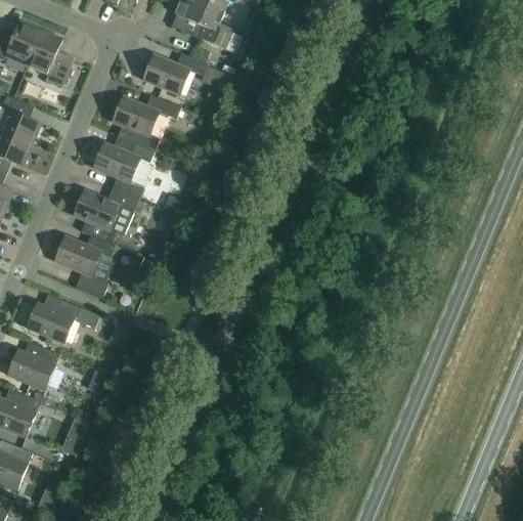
[(175,13),(170,26),(224,48),(231,31),(232,29),(228,27),(220,24),(228,2),(224,0),(188,0),(187,3),(179,0),(174,13),(175,13)]
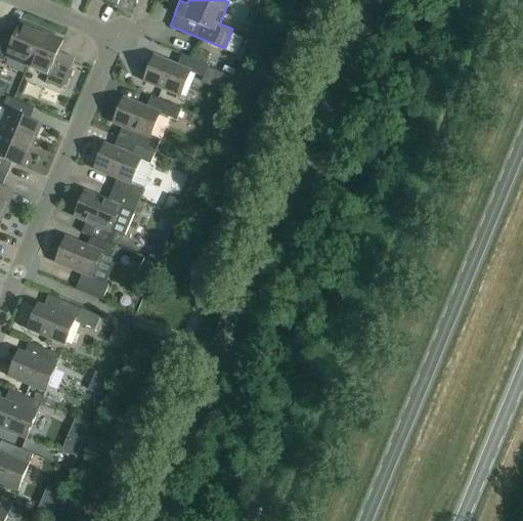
[(26,64),(40,30),(18,20),(14,32),(2,27),(1,30),(0,29),(0,57),(3,59),(5,55),(26,64)]
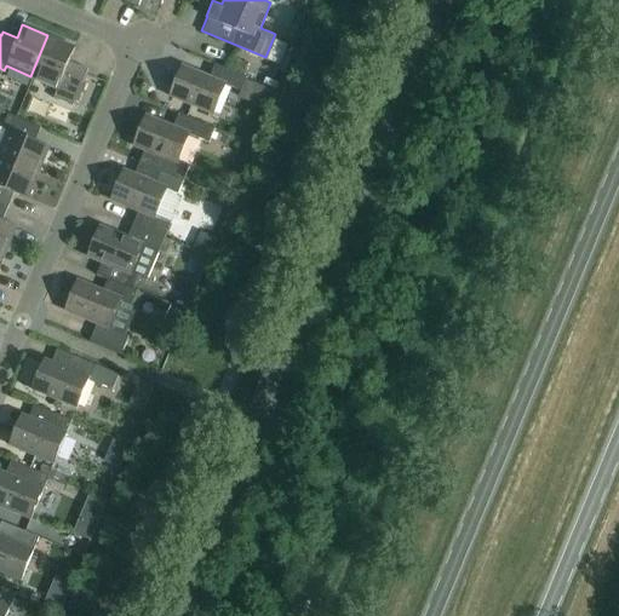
[(74,45),(47,35),(30,76),(56,86),(52,96),(72,104),(86,67),(68,59),(74,45)]
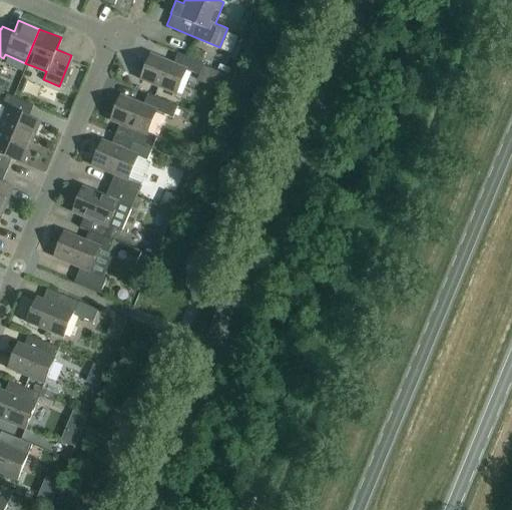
[(185,68),(198,73),(202,64),(202,62),(177,51),(172,62),(149,53),(139,77),(175,92),(185,68)]
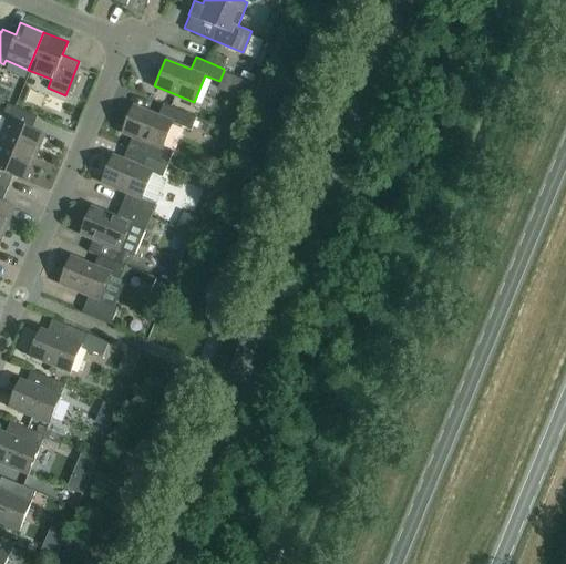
[(224,71),(219,81),(237,89),(242,78),(224,71)]
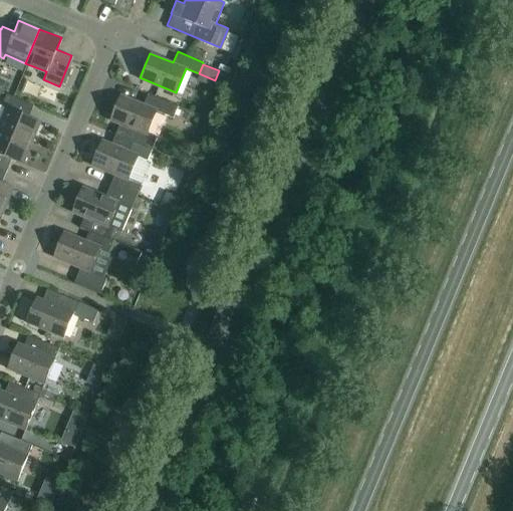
[(0,128),(30,142),(39,120),(28,115),(33,103),(6,92),(1,104),(5,106),(0,118),(0,128)]
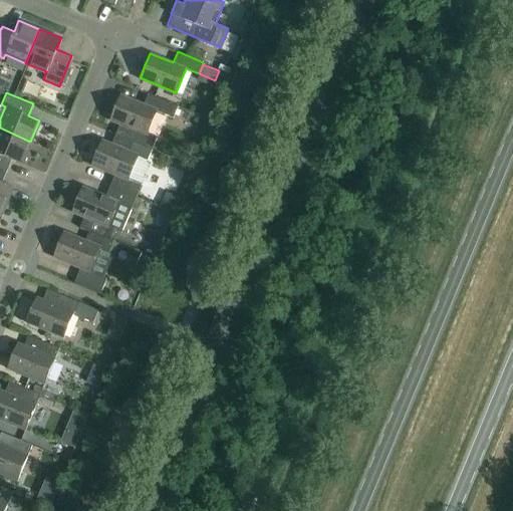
[(119,94),(109,118),(118,122),(114,133),(150,147),(155,135),(147,132),(156,109),(172,116),(177,104),(148,92),(143,103),(119,94)]
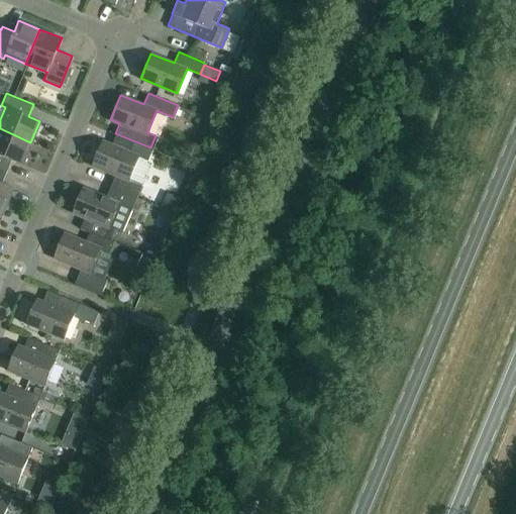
[(0,168),(6,171),(10,159),(22,164),(30,142),(0,128),(0,168)]
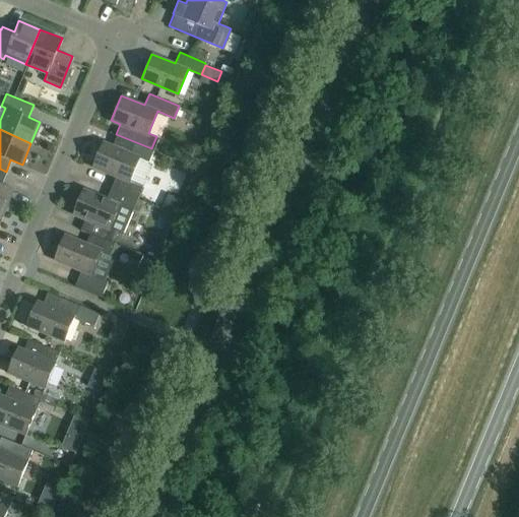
[(103,141),(92,166),(115,175),(111,187),(137,197),(141,186),(151,163),(146,160),(151,148),(116,134),(112,144),(103,141)]
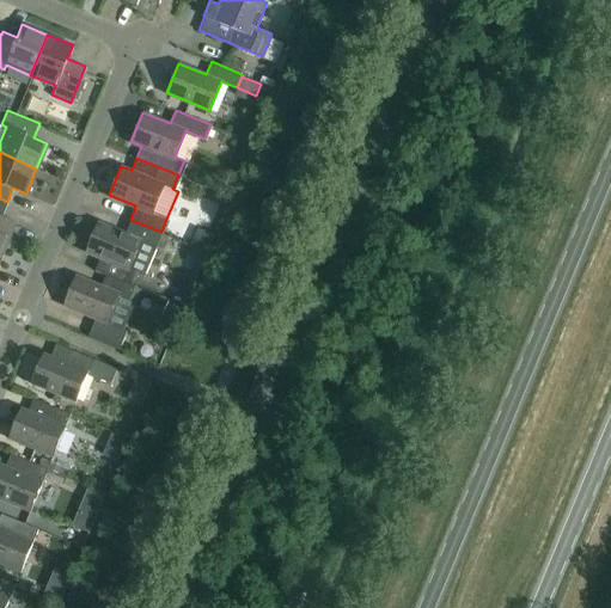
[(0,244),(4,246),(14,221),(1,215),(7,202),(0,198),(0,244)]
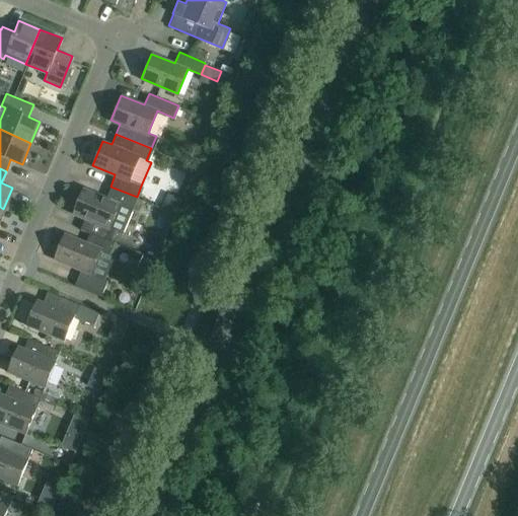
[(83,188),(72,213),(84,218),(79,228),(89,232),(104,238),(104,237),(111,240),(115,230),(122,233),(132,209),(137,197),(111,187),(105,198),(83,188)]
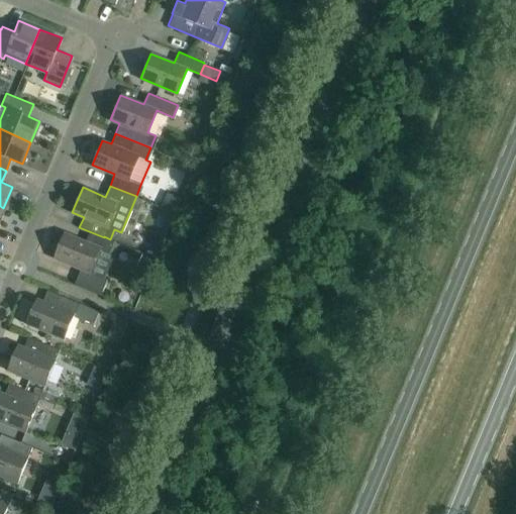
[(173,210),(179,196),(166,191),(160,205),(173,210)]
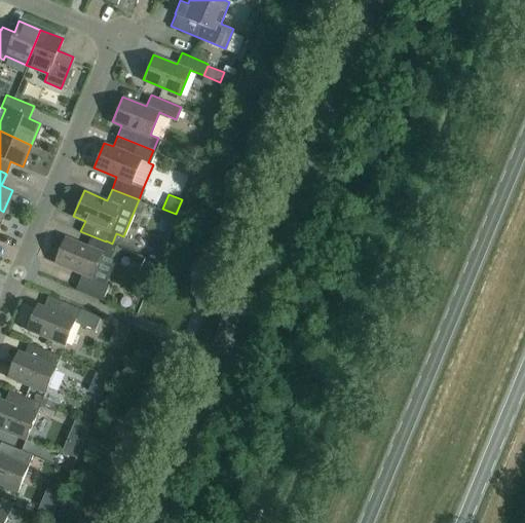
[(65,236),(54,262),(81,272),(77,285),(103,295),(108,284),(105,283),(115,259),(110,257),(115,245),(112,244),(106,240),(106,241),(90,235),(86,246),(65,236)]
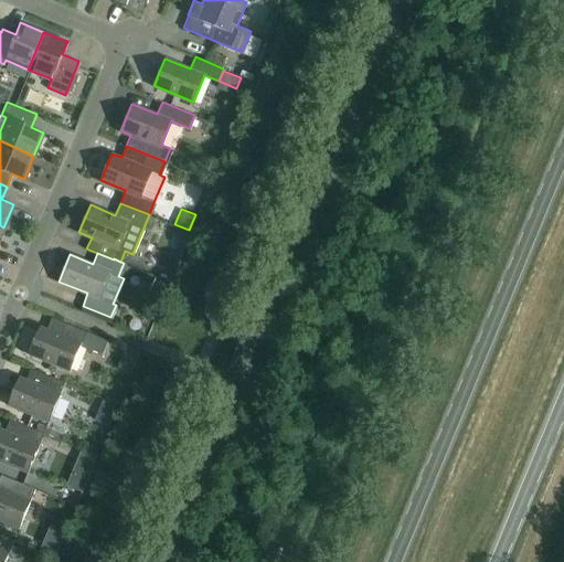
[(169,281),(155,275),(148,289),(162,296),(169,281)]
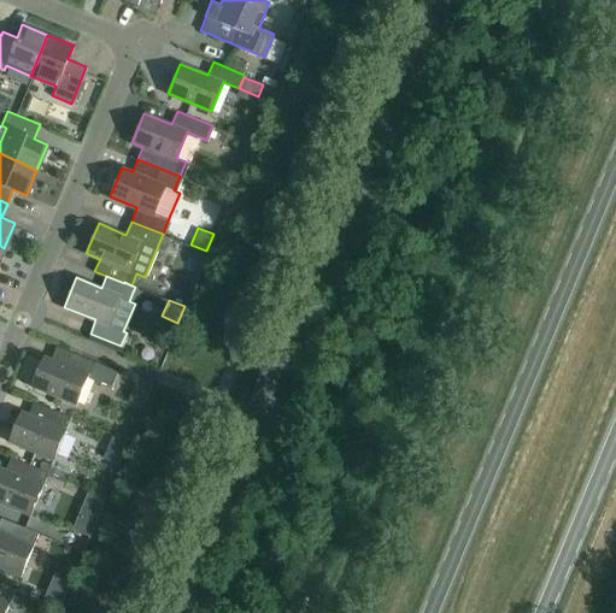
[(44,355),(31,385),(75,404),(87,376),(111,385),(117,371),(56,346),(51,359),(44,355)]
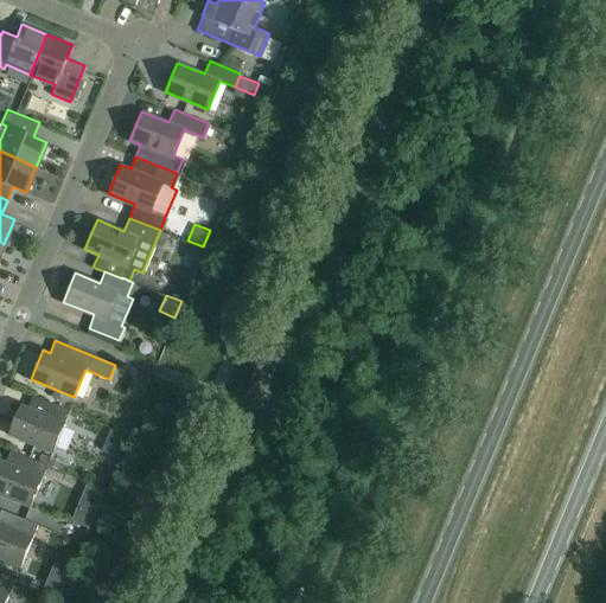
[(132,378),(146,384),(150,376),(135,370),(132,378)]
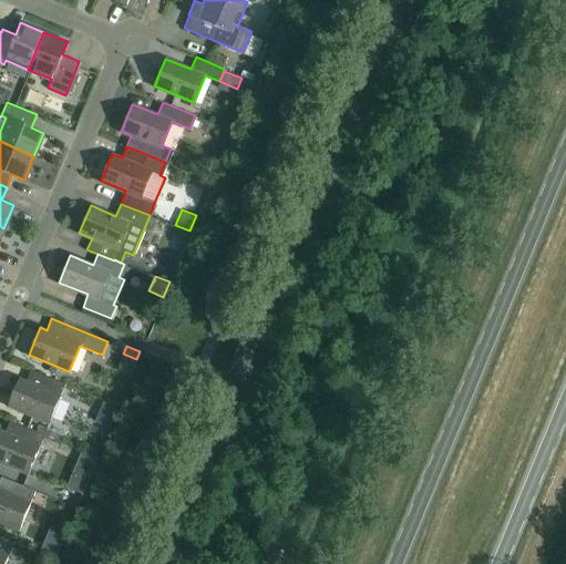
[(30,369),(26,381),(19,378),(8,406),(48,422),(64,382),(30,369)]
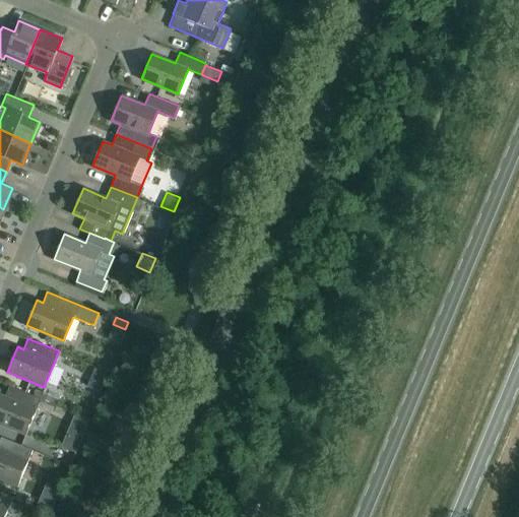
[(8,385),(4,395),(0,393),(0,423),(24,434),(40,397),(8,385)]
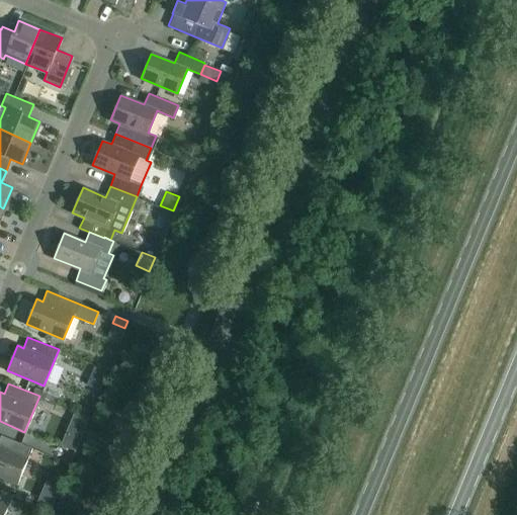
[(0,476),(17,483),(31,447),(0,434),(0,476)]
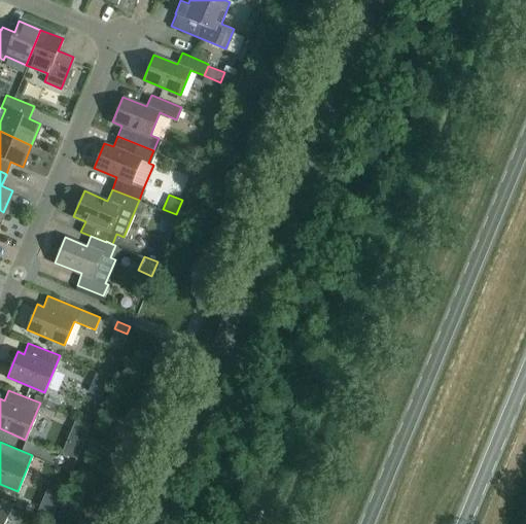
[(0,523),(3,523),(12,502),(0,496),(0,523)]
